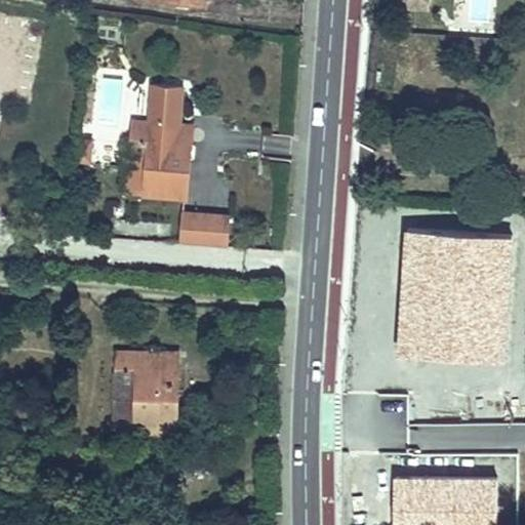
[(152,83),(148,121),(180,124),(184,86),(152,83)]
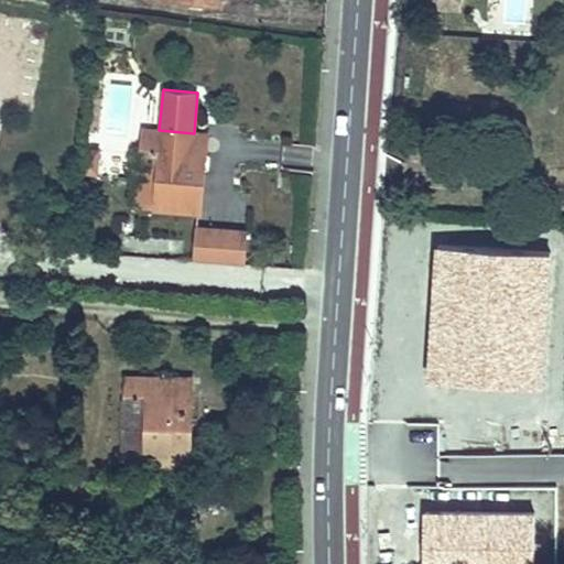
[(159,130),(143,128),(136,208),(203,215),(210,134),(194,133),(159,130)]
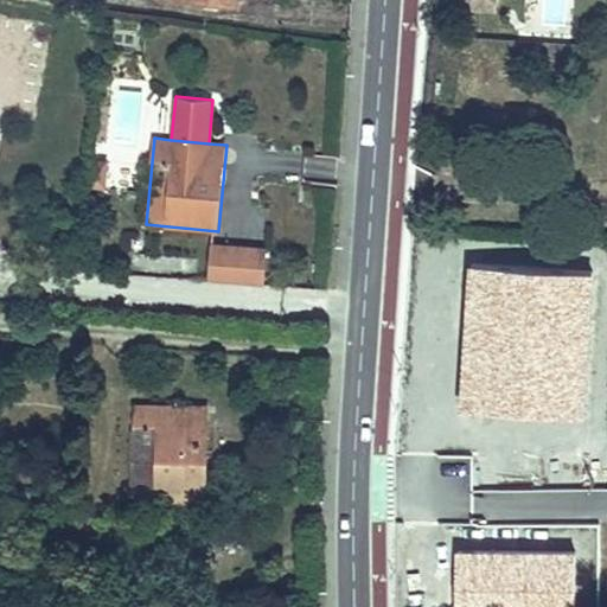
[(106,161),(89,159),(85,186),(102,189),(106,161)]
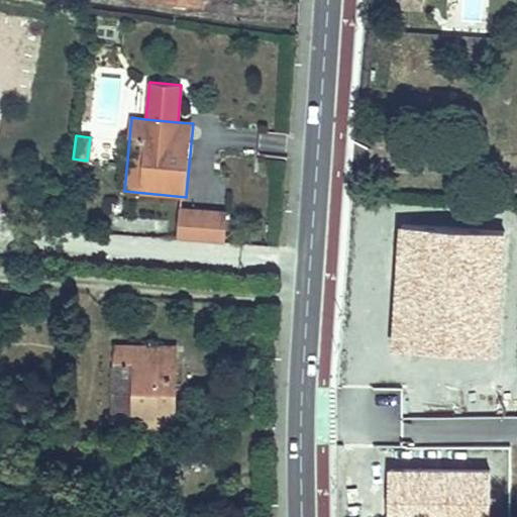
[(226,211),(179,209),(178,240),(225,243),(226,211)]
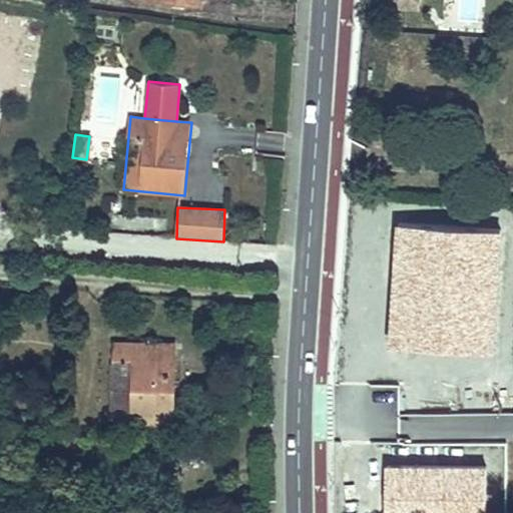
[(503,224),(396,218),(389,354),(496,359),(503,224)]
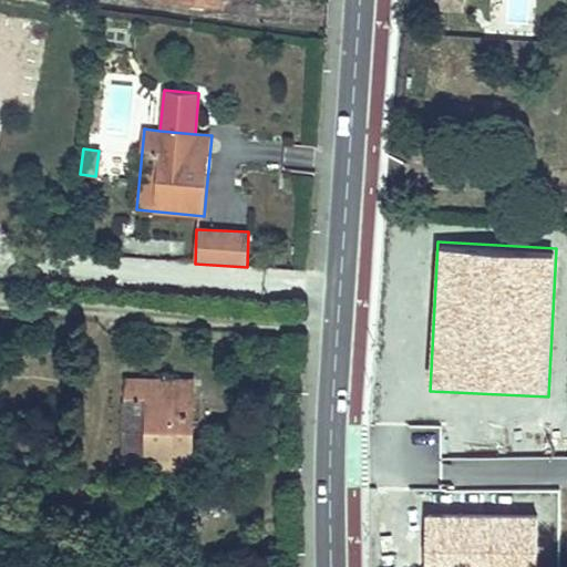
[(145,462),(188,463),(192,379),(124,375),(123,394),(147,395),(145,462)]
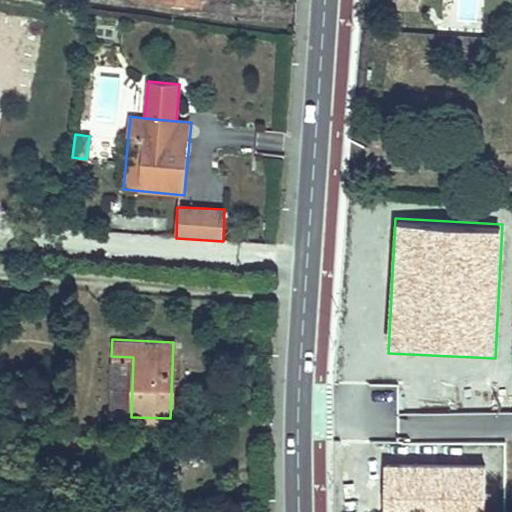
[(108,416),(131,417),(133,357),(111,356),(108,416)]
